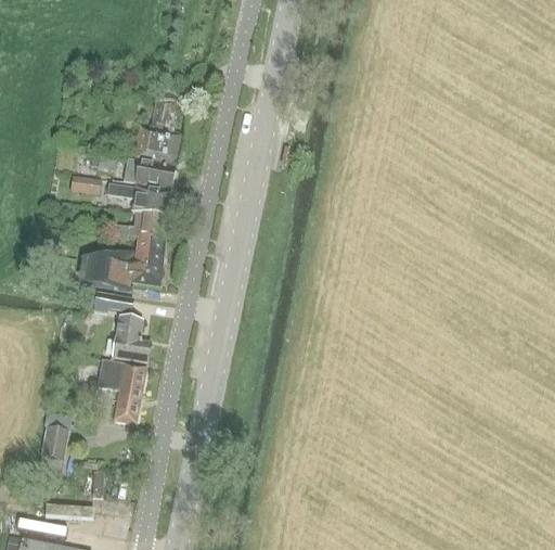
[(162,112),(159,120),(175,123),(178,104),(163,101),(162,112)]
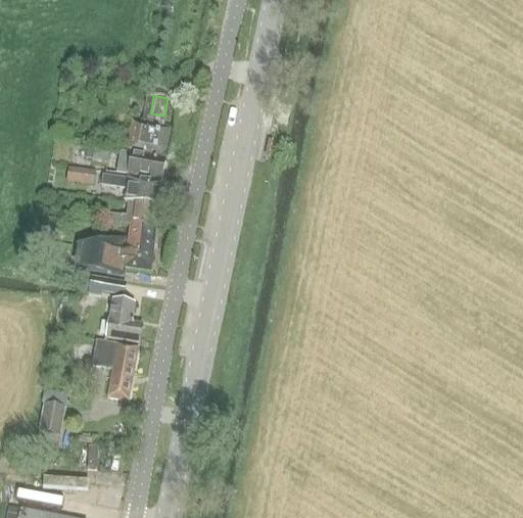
[(127,147),(137,149),(165,154),(171,127),(132,119),(127,147)]
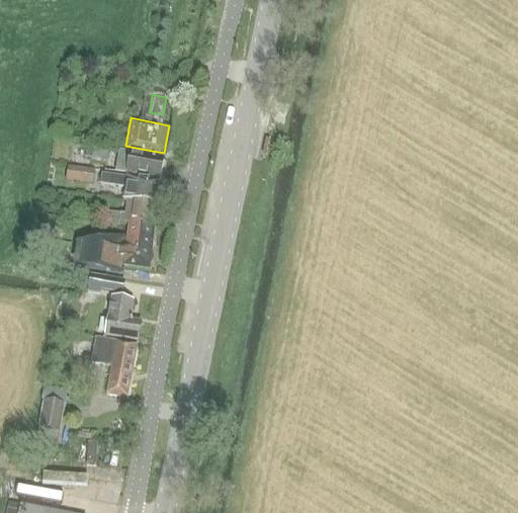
[(107,157),(110,145),(93,141),(93,143),(87,141),(85,150),(91,151),(91,153),(107,157)]
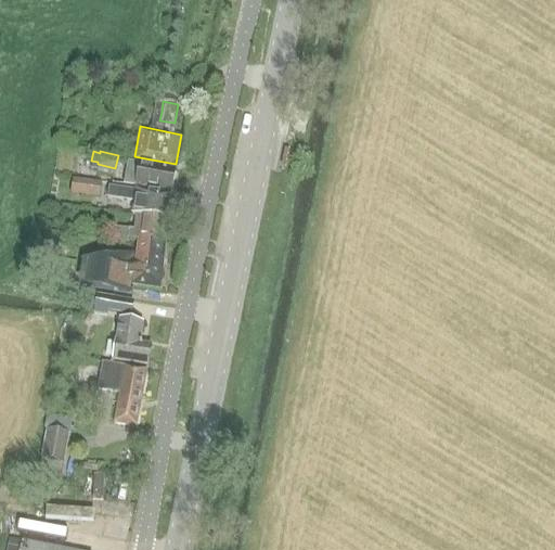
[(176,166),(140,161),(137,182),(171,189),(176,166)]
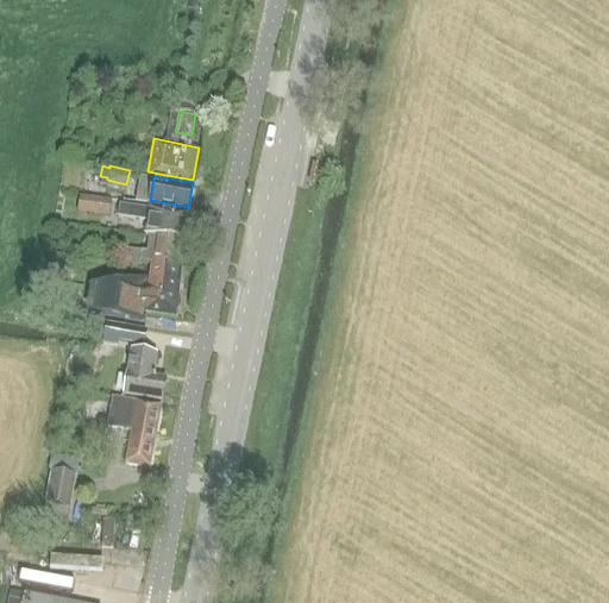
[(90,194),(88,209),(107,213),(110,196),(90,194)]
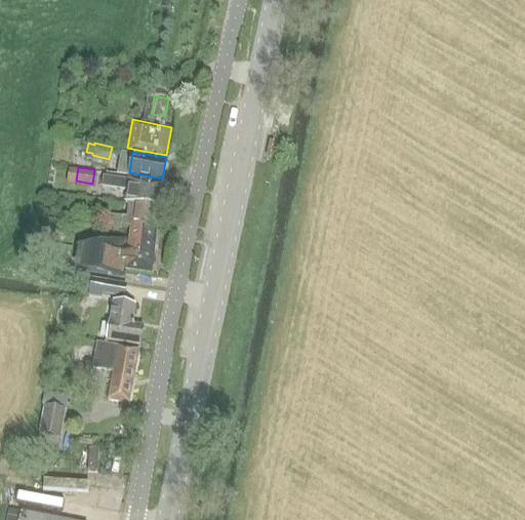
[(125,200),(129,201),(135,201),(159,205),(162,182),(103,173),(102,184),(126,188),(125,200)]
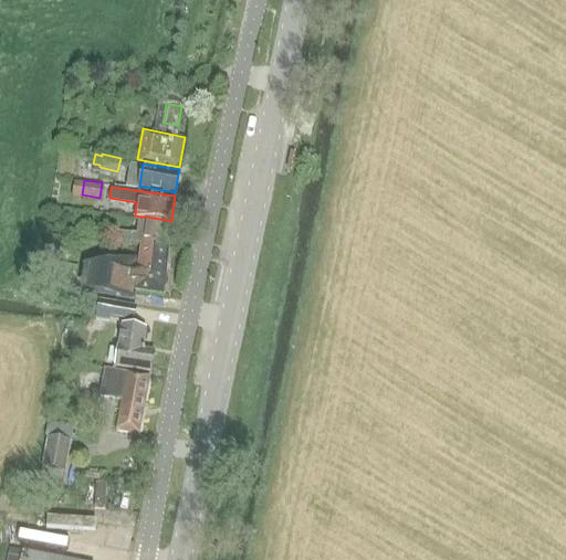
[(146,217),(139,217),(137,230),(111,226),(109,238),(140,241),(140,240),(142,240),(169,243),(171,221),(146,217)]
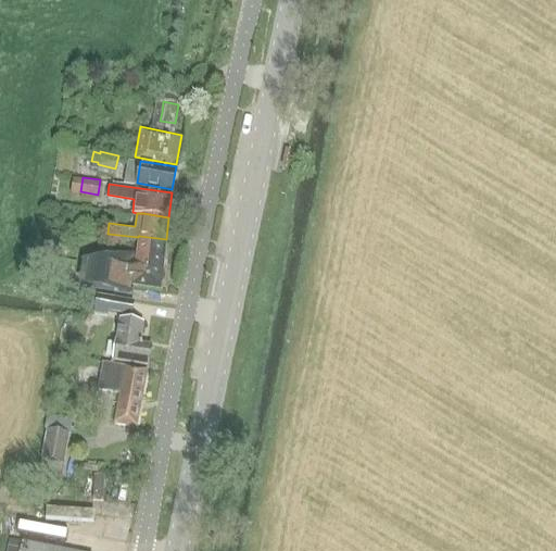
[(92,217),(90,230),(104,233),(106,220),(92,217)]
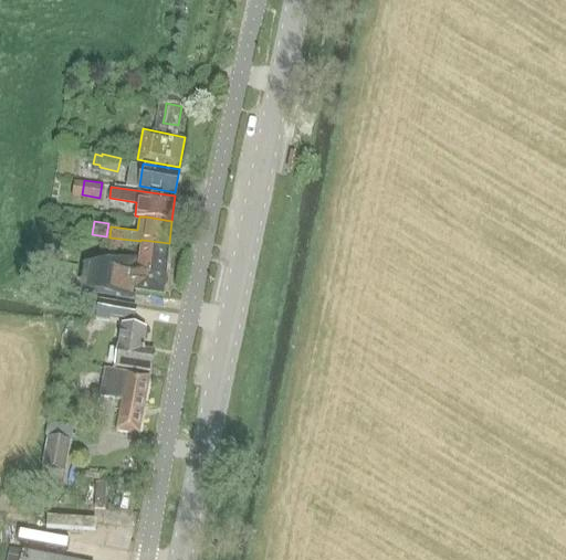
[(45,230),(44,241),(60,243),(61,232),(45,230)]
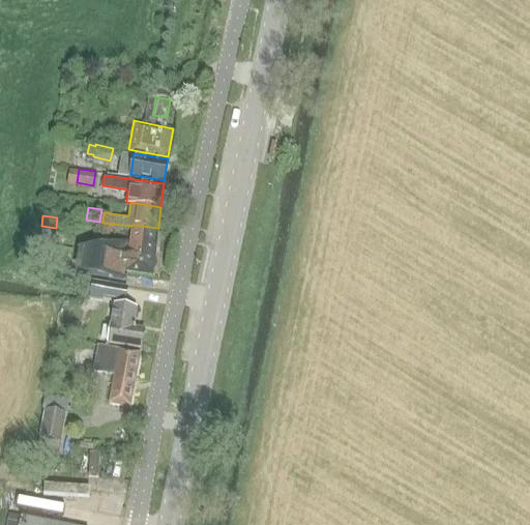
[(153,273),(158,228),(133,225),(130,240),(87,246),(87,248),(84,268),(123,275),(124,270),(127,271),(127,270),(153,273)]
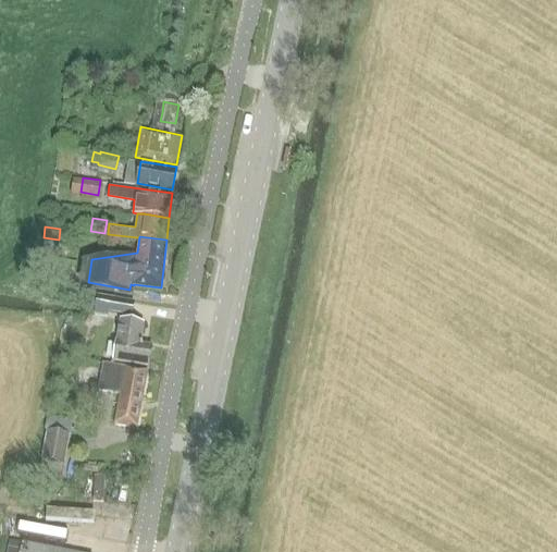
[(131,298),(97,293),(94,310),(107,313),(108,308),(128,311),(131,298)]
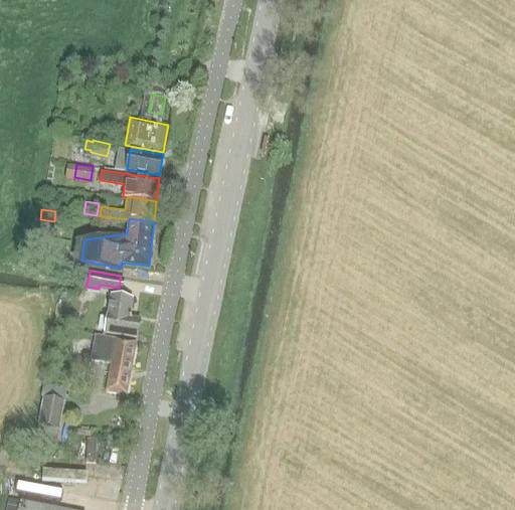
[(137,335),(140,317),(130,315),(133,296),(111,293),(105,330),(137,335)]
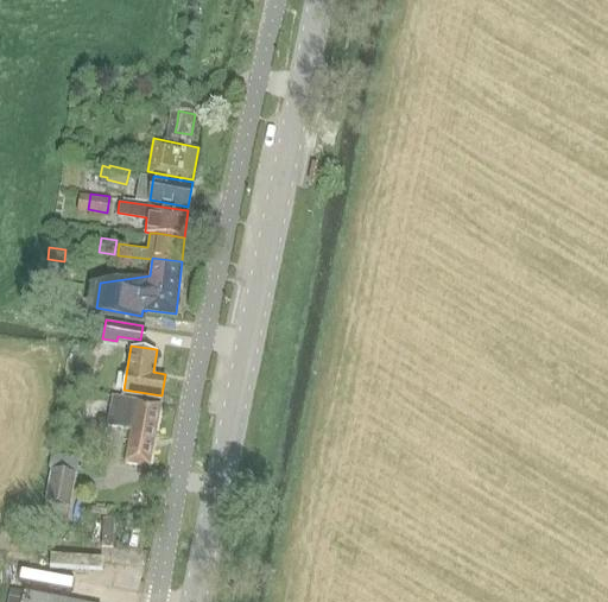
[(150,463),(160,400),(113,392),(107,420),(132,425),(125,458),(150,463)]
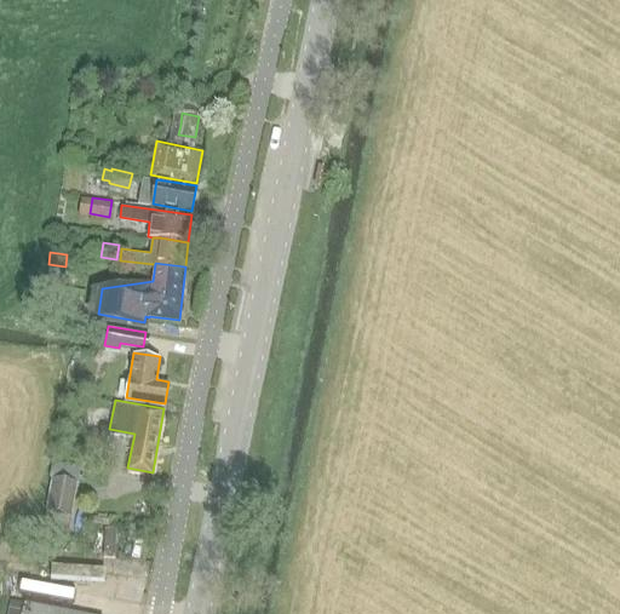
[(46,506),(70,511),(79,464),(56,460),(46,506)]
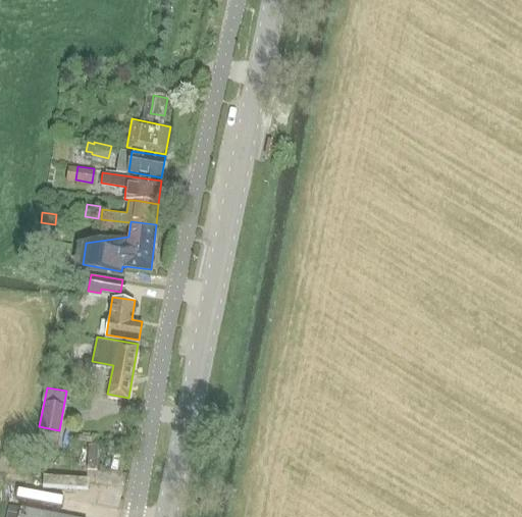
[(39,426),(37,438),(56,443),(57,441),(59,430),(39,426)]
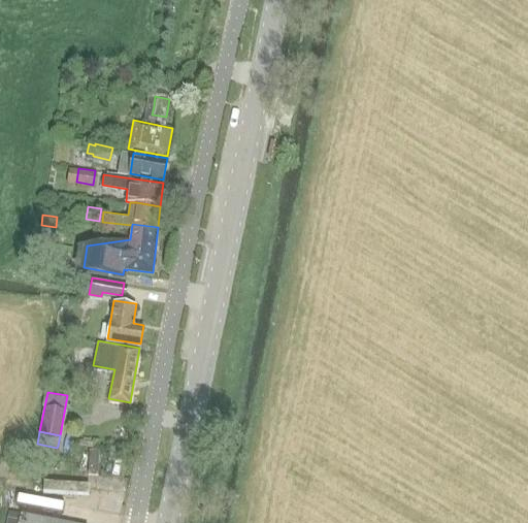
[(100,470),(101,447),(84,446),(83,469),(100,470)]
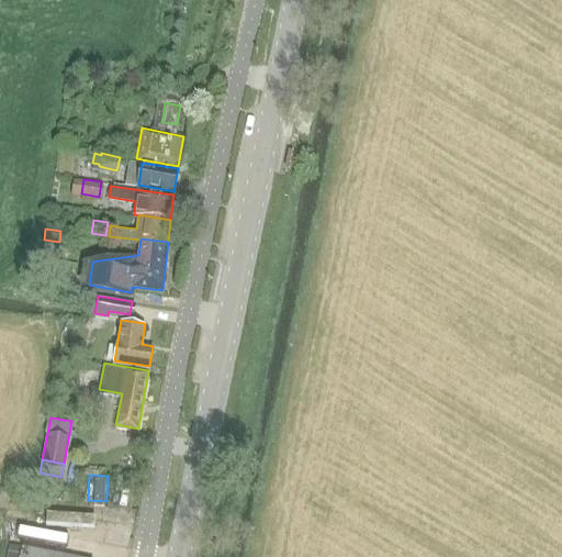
[(48,511),(48,522),(98,522),(99,512),(48,511)]
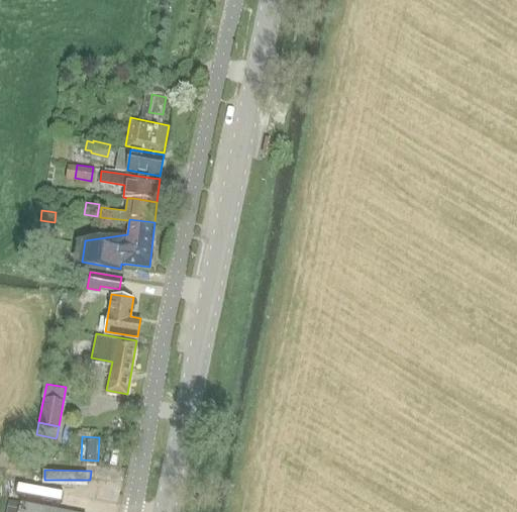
[(80,511),(21,501),(18,511),(80,511)]
